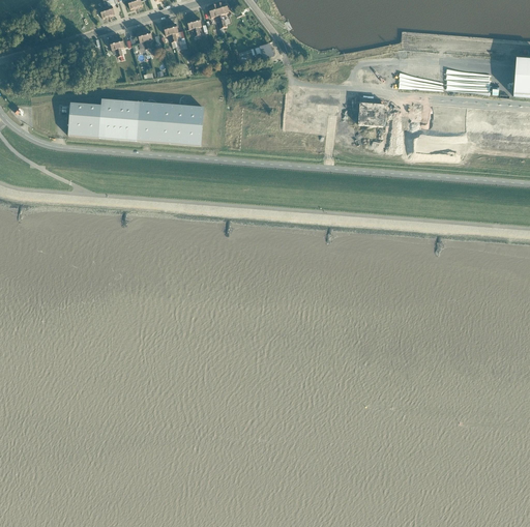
[(101,18),(109,16),(102,0),(100,0),(102,7),(98,8),(101,18)]
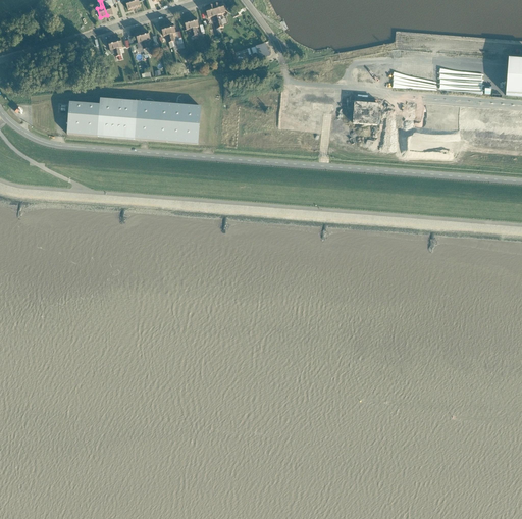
[(101,0),(107,15),(113,13),(110,4),(107,5),(105,0),(101,0)]
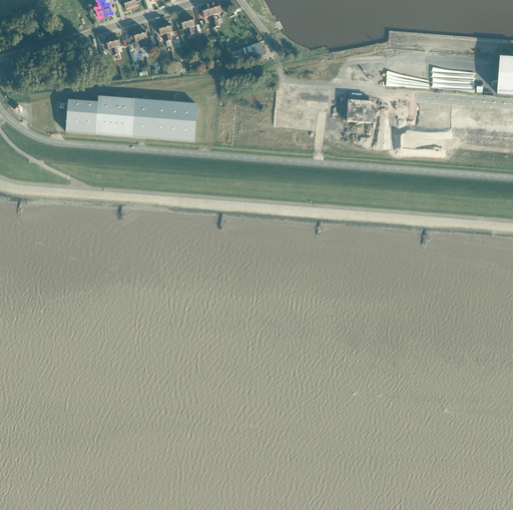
[(125,8),(131,6),(129,0),(123,0),(125,8)]
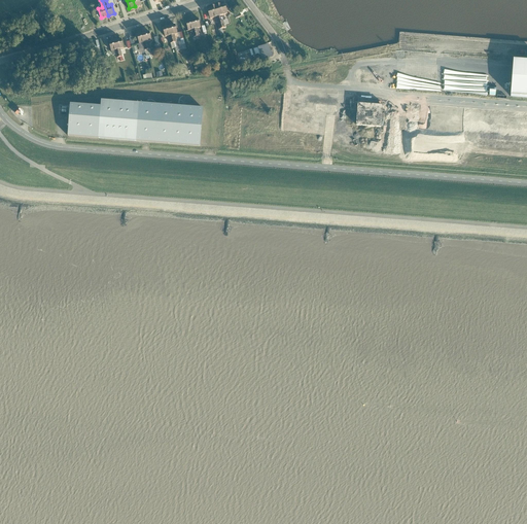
[(224,0),(216,3),(222,26),(225,25),(223,16),(221,18),(220,12),(227,10),(224,0)]
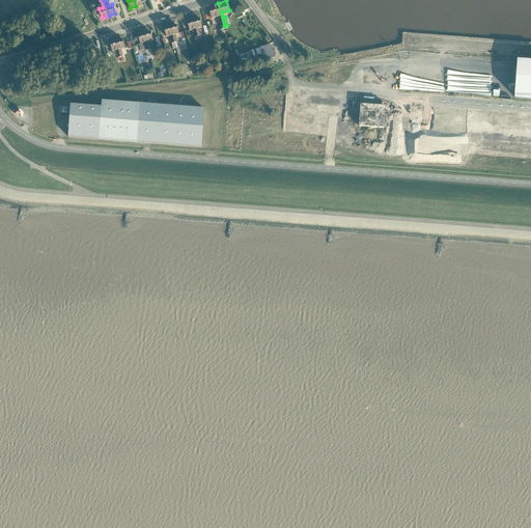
[(221,27),(224,26),(218,3),(208,5),(212,17),(219,15),(220,19),(219,19),(221,27)]
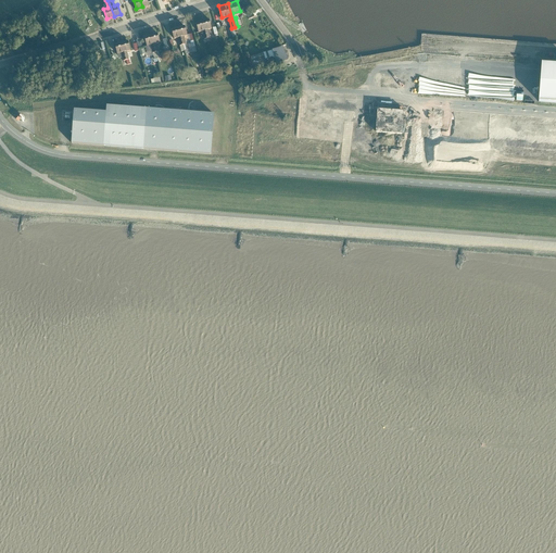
[(78,21),(80,25),(99,21),(98,15),(78,21)]
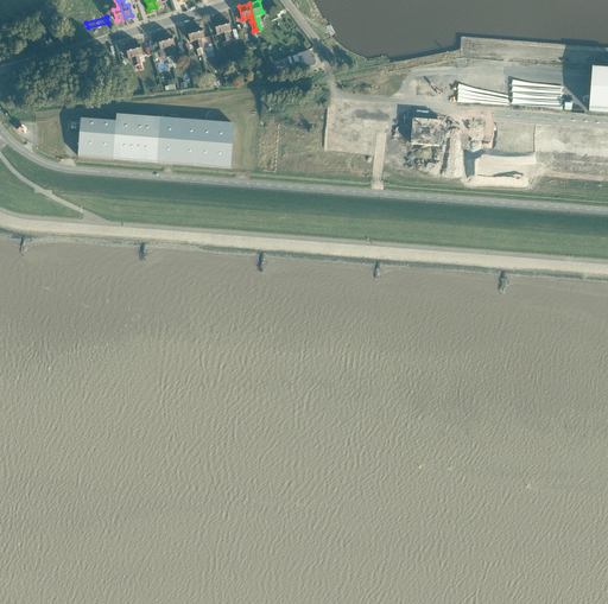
[(229,17),(214,21),(217,32),(221,31),(223,39),(230,37),(228,30),(233,29),(229,17)]
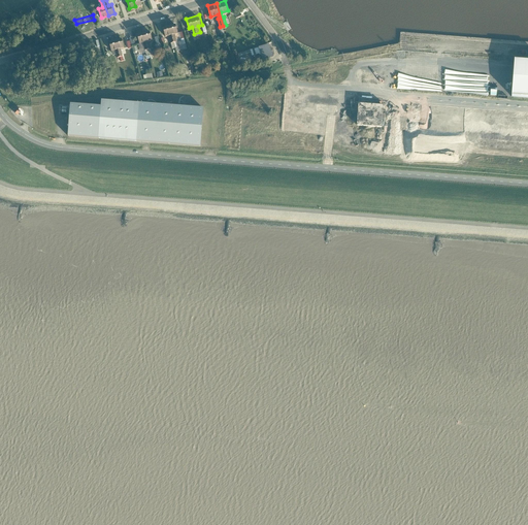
[(175,22),(169,23),(173,39),(176,38),(175,32),(177,31),(175,22)]
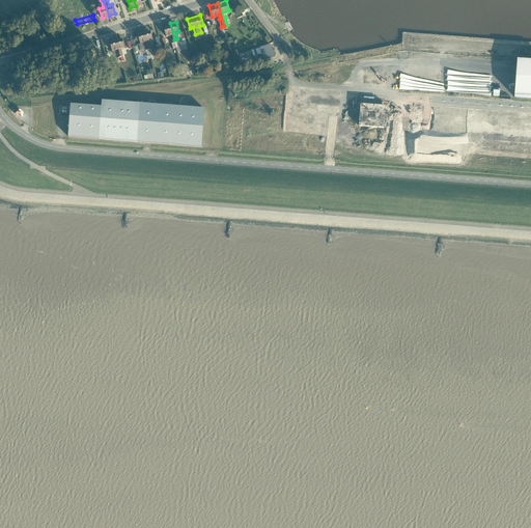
[(172,40),(174,39),(170,23),(164,25),(166,34),(170,33),(172,40)]
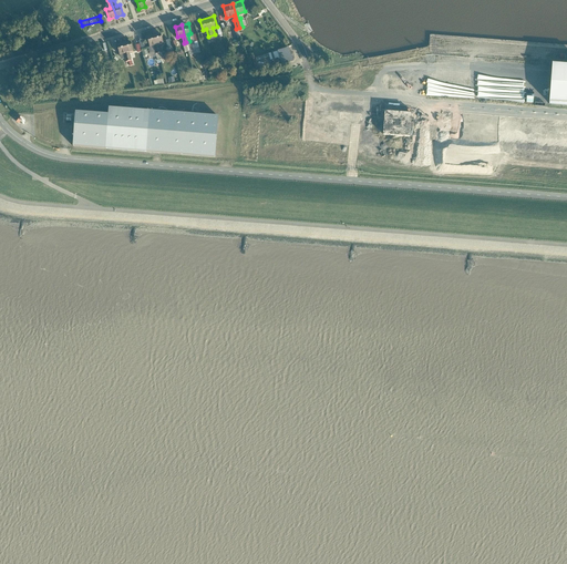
[(161,30),(154,32),(158,50),(162,50),(160,41),(163,40),(161,30)]
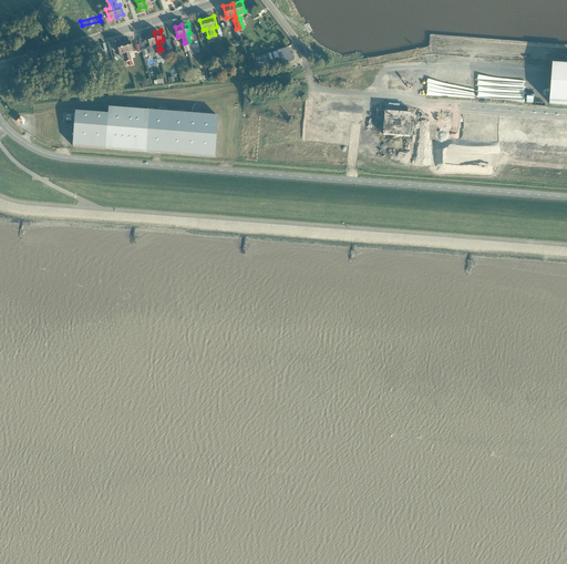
[(156,51),(158,50),(154,32),(147,34),(150,44),(154,42),(156,51)]
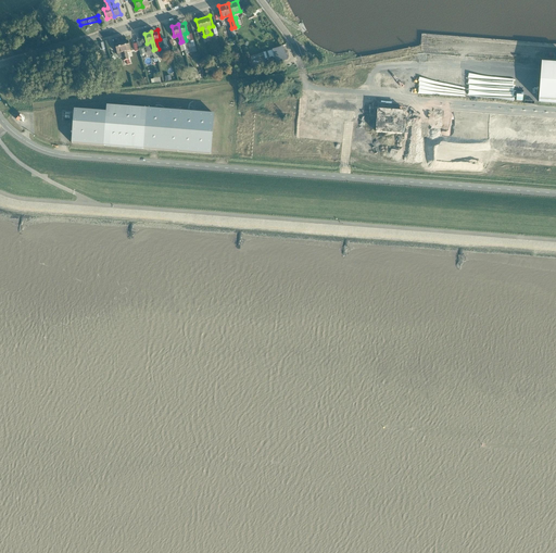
[(127,38),(121,40),(126,58),(129,57),(127,48),(130,48),(127,38)]
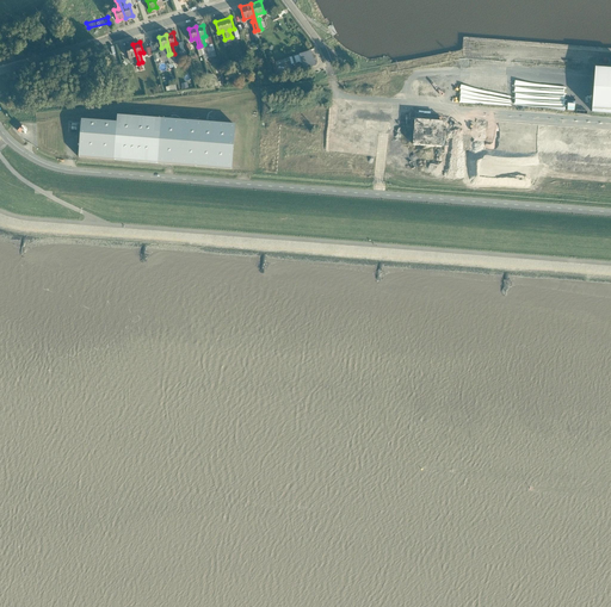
[(135,63),(139,63),(133,44),(127,45),(129,56),(133,55),(135,63)]
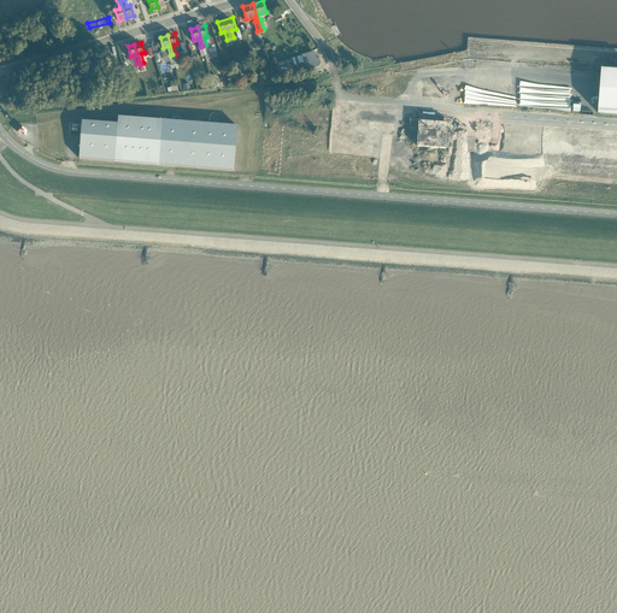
[(616,71),(600,70),(597,112),(616,113),(616,71)]
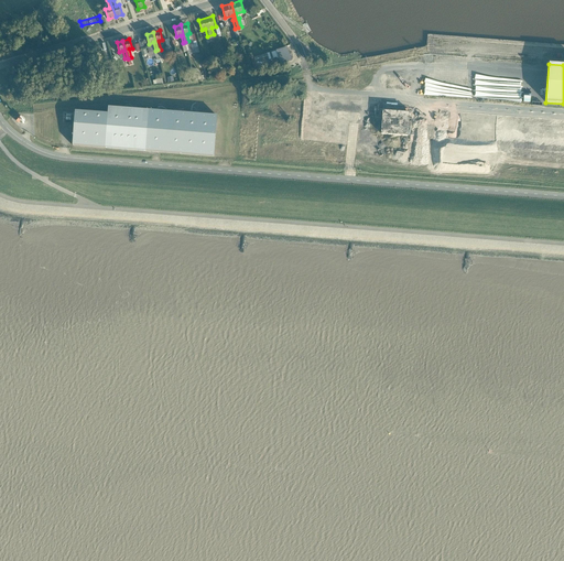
[(215,114),(109,105),(108,111),(75,108),(72,143),(213,154),(215,114)]
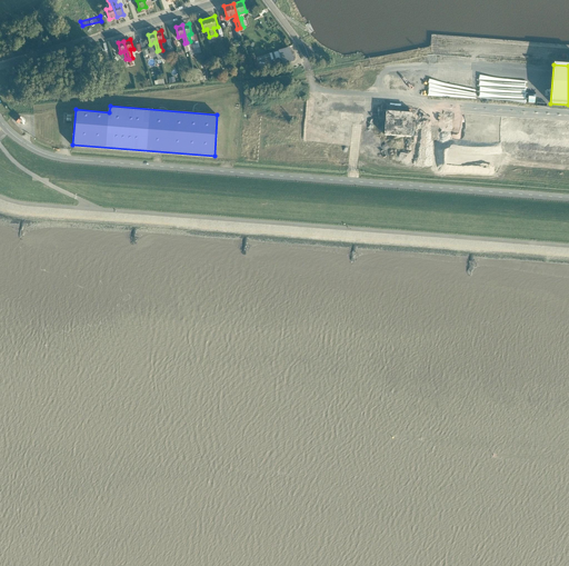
[(385,132),(411,135),(413,111),(386,109),(385,132)]
